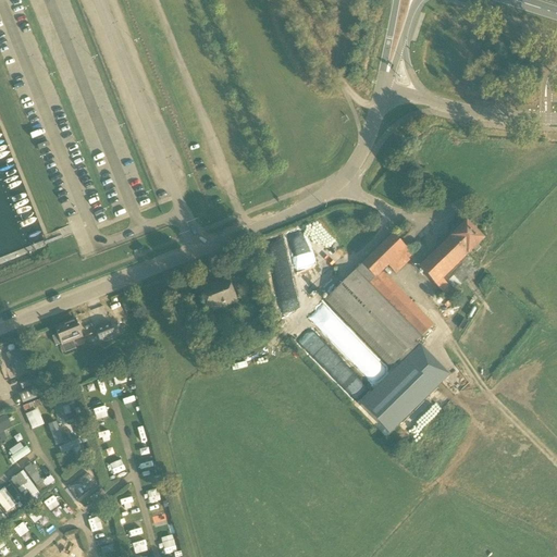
[(419,268),(447,297),(440,305),(445,310),(456,300),(450,295),(455,292),(480,268),(468,255),(477,247),(480,250),(483,247),(480,244),(484,239),(466,222),(419,268)]
